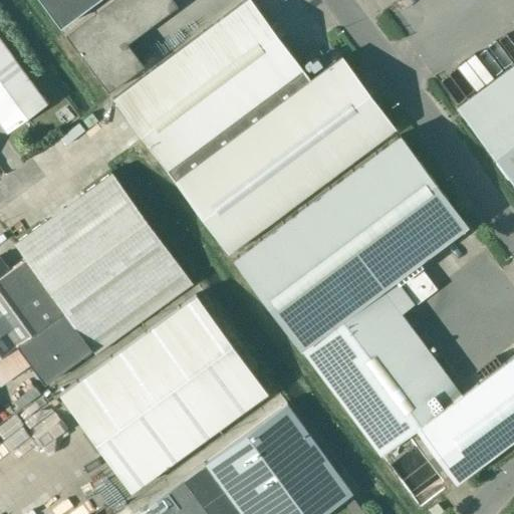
[(39,0),(40,1),(60,27),(95,1),(96,0),(39,0)]
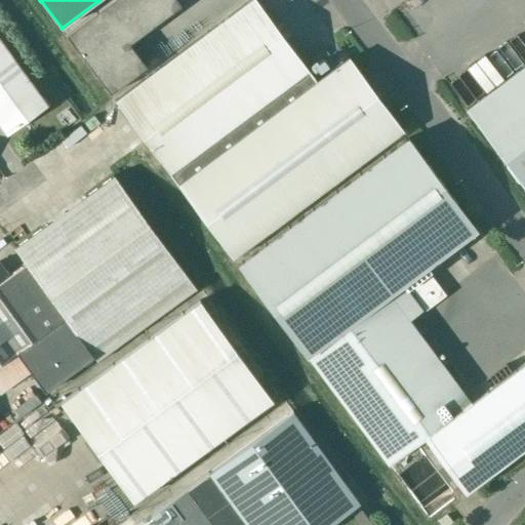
[(176,0),(112,0),(112,1),(66,35),(93,71),(111,94),(147,68),(129,44),(180,5),(177,1),(176,0)]
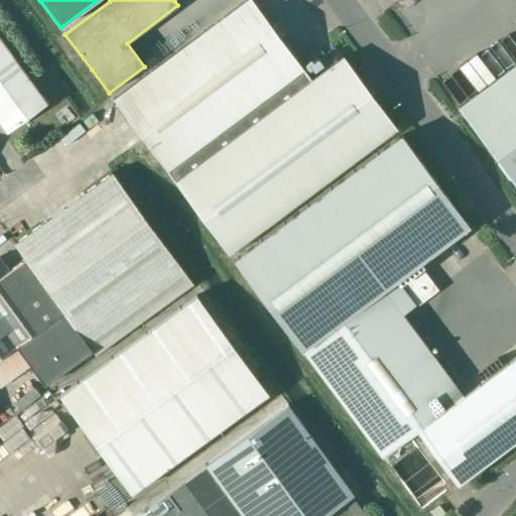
[(251,0),(246,0),(245,1),(149,73),(113,99),(167,170),(228,253),(396,128),(343,56),(311,81),(303,69),(252,1),(251,0)]
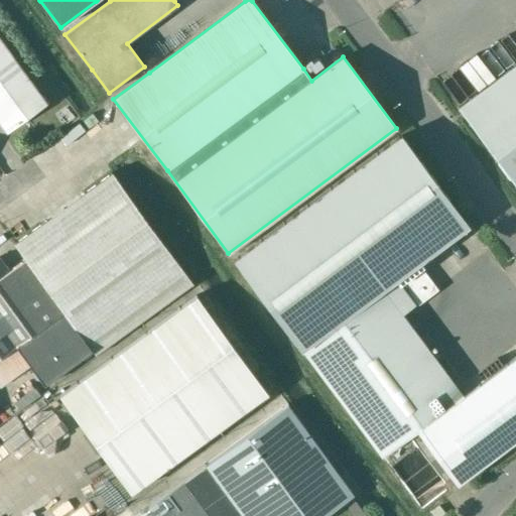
[(0,119),(10,132),(50,105),(0,40),(0,119)]
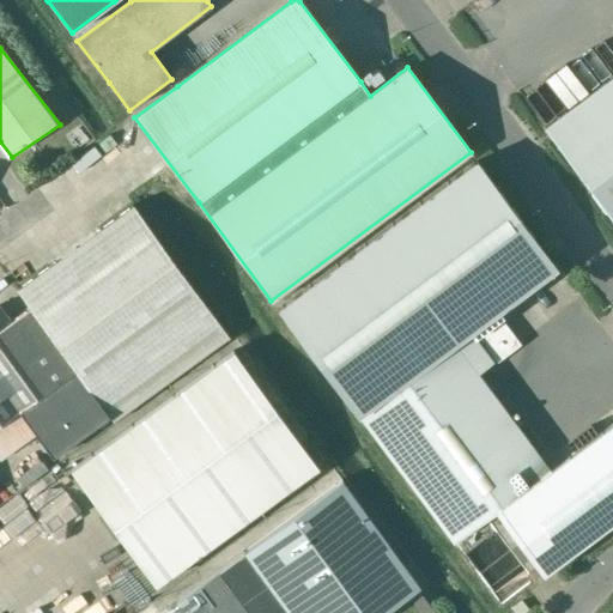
[(612,76),(544,128),(612,220),(612,76)]
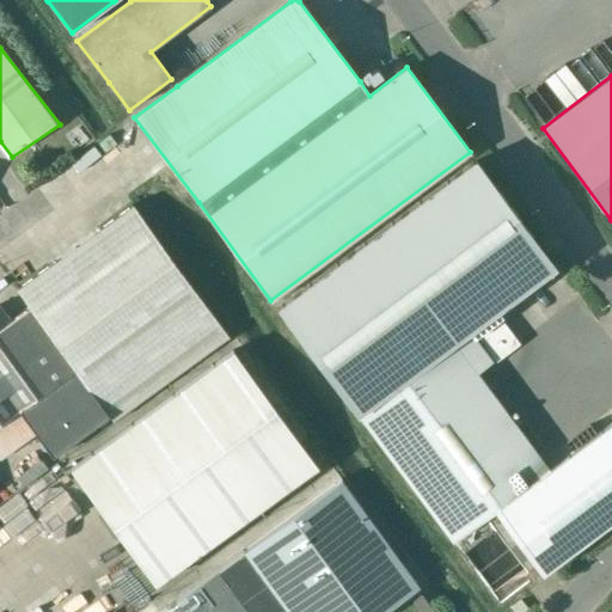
[(476,160),(277,308),(356,415),(556,267),(476,160)]
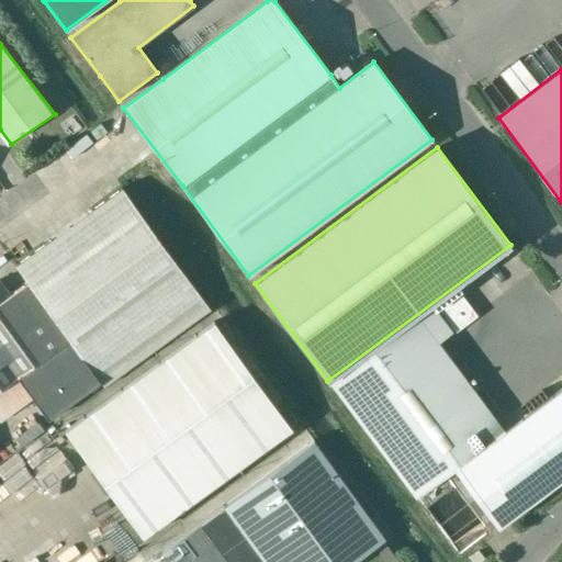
[(103,386),(211,308),(122,188),(15,266),(27,281),(9,294),(0,281),(0,352),(18,377),(18,378),(48,419),(101,382),(103,386)]
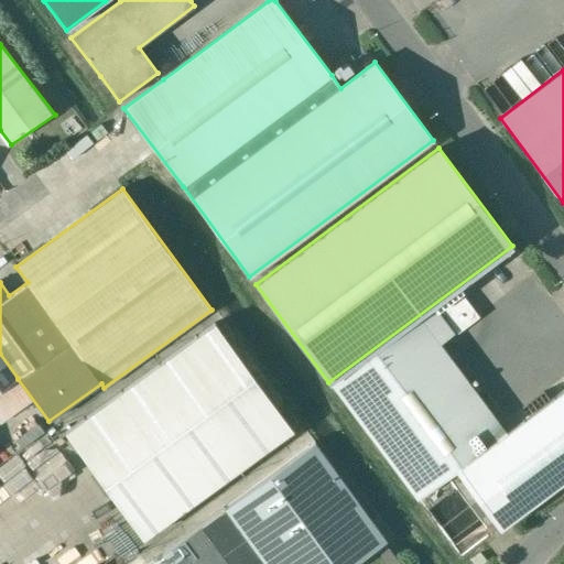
[(459,291),(437,307),(457,334),(479,317),(459,291)]
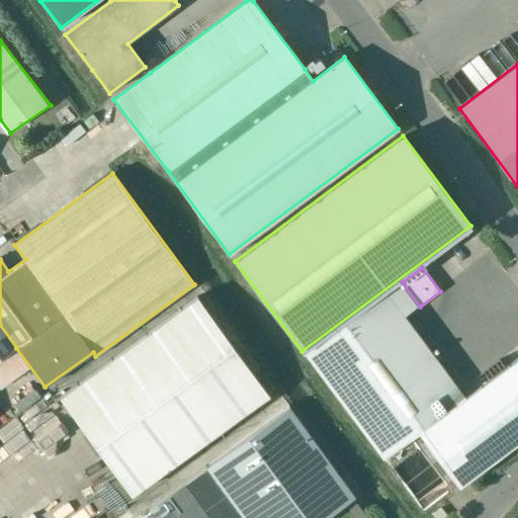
[(400,283),(305,354),(328,384),(382,458),(418,432),(457,485),(517,440),(517,357),(464,398),(404,316),(417,306),(400,283)]
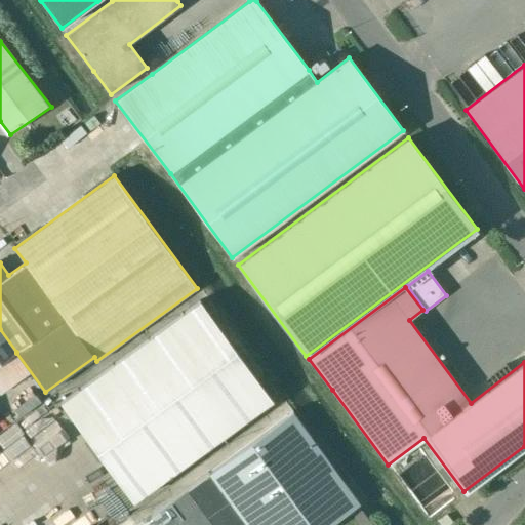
[(203,296),(61,401),(133,500),(276,396),(203,296)]
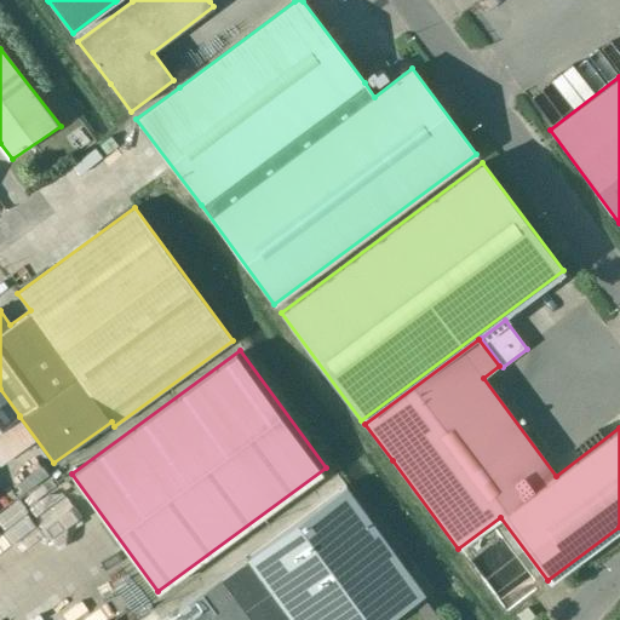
[(0,430),(19,417),(19,415),(0,389),(0,430)]
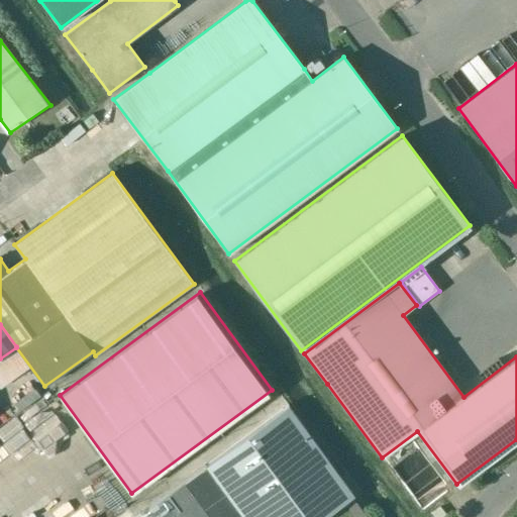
[(134,516),(323,516),(351,497),(353,495),(315,442),(288,405),(206,464),(134,516)]
